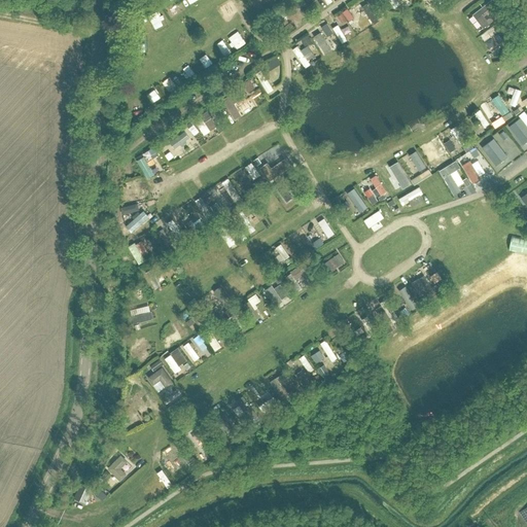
[(472,15),(477,20),(483,29),(497,18),(490,8),(497,3),(494,0),(491,0),(475,12),(475,13),(472,15)]
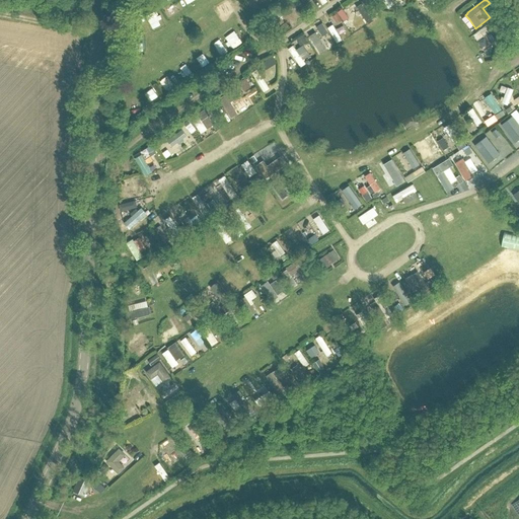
[(358,13),(363,10),(359,2),(354,5),(358,13)]
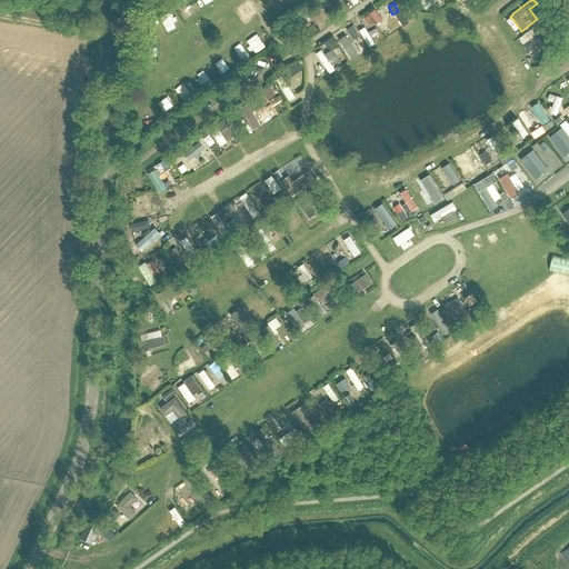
[(357,17),(366,27),(379,17),(370,6),(357,17)]
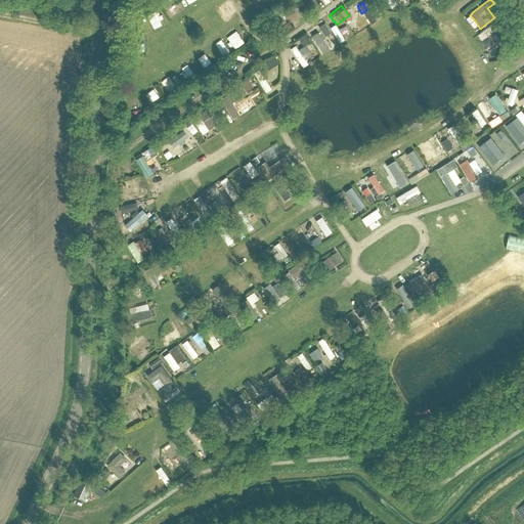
[(358,7),(349,10),(352,18),(361,15),(358,7)]
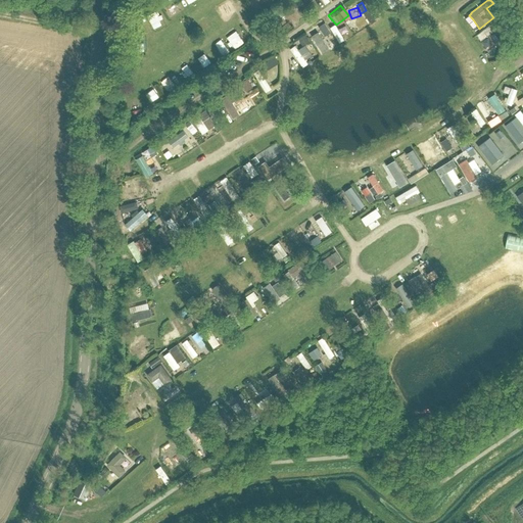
[(279,31),(283,37),(302,27),(299,20),(279,31)]
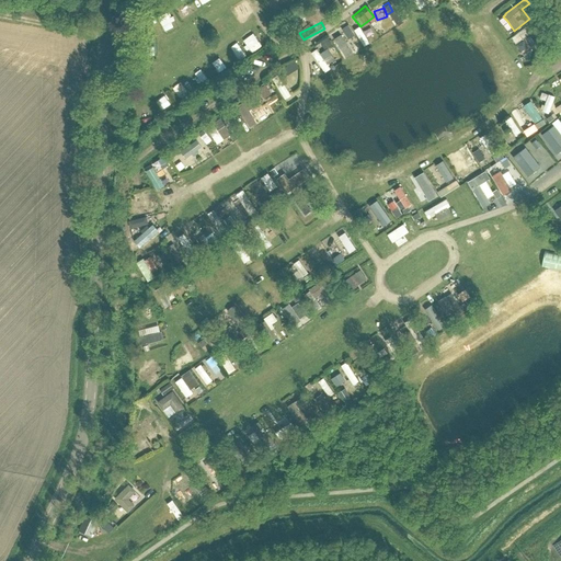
[(351,27),(359,46),(366,43),(358,25),(351,27)]
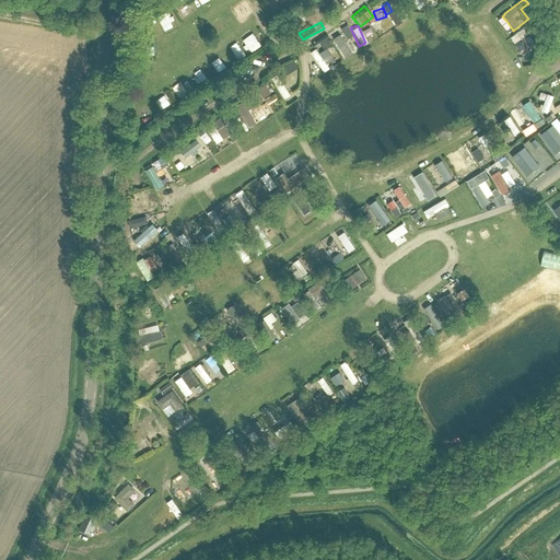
[(527,48),(521,37),(526,34),(522,27),(506,37),(516,54),(527,48)]
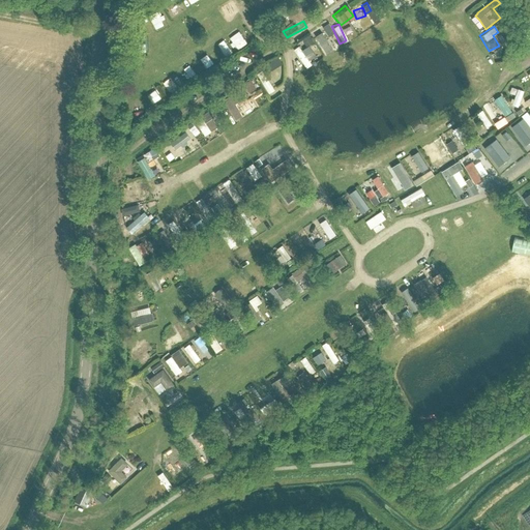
[(331,42),(336,39),(331,30),(326,33),(331,42)]
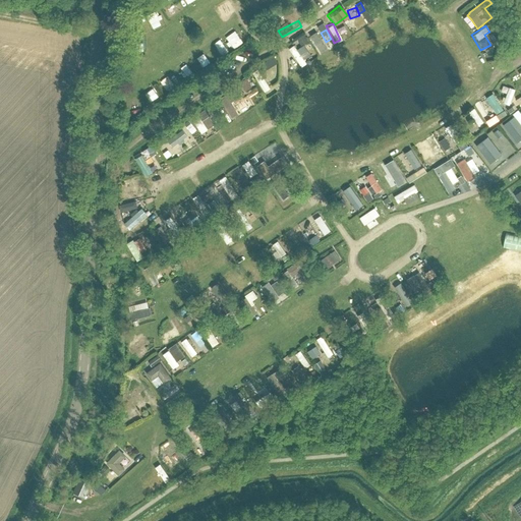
[(323,43),(317,32),(308,36),(315,55),(324,52),(321,44),(323,43)]
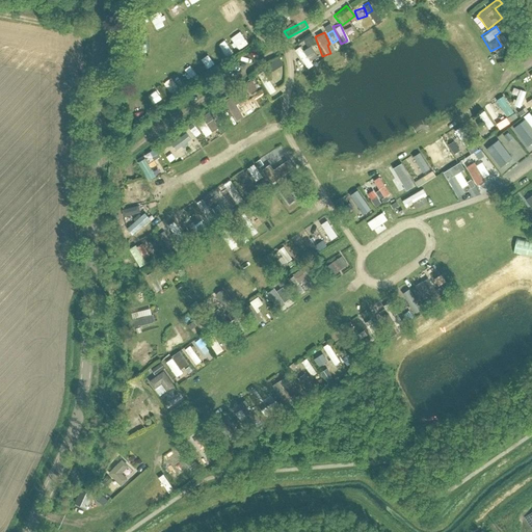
[(297,45),(292,49),(306,69),(311,64),(297,45)]
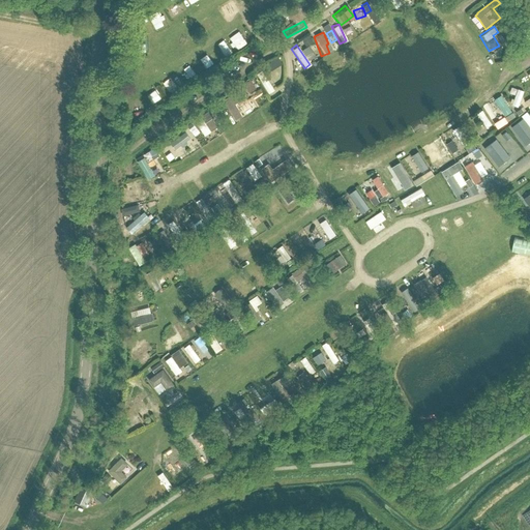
[(307,53),(311,59),(317,55),(314,49),(307,53)]
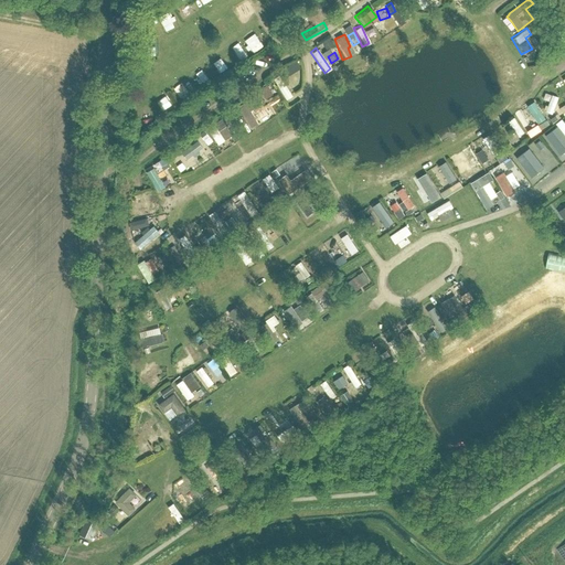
[(289,64),(279,71),(288,85),(298,78),(289,64)]
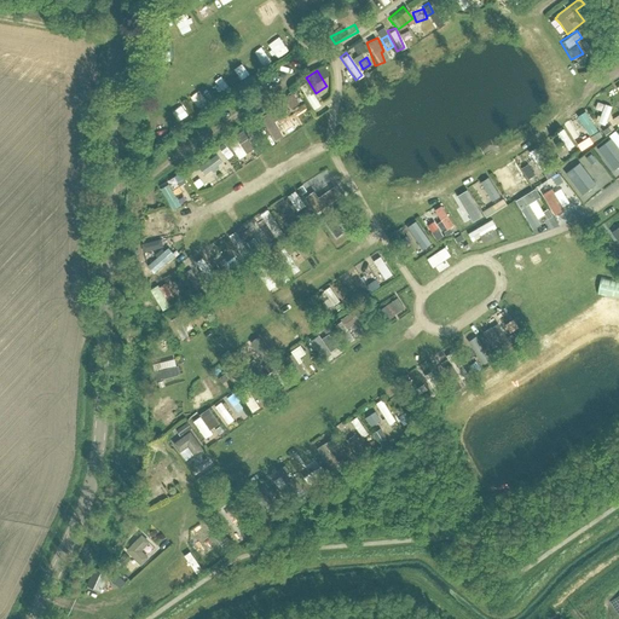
[(595,122),(603,125),(609,105),(601,102),(595,122)]
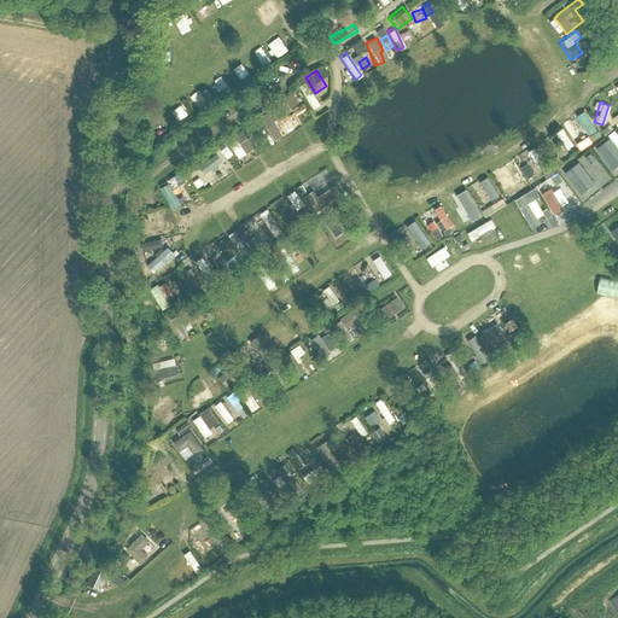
[(584,135),(593,130),(583,109),(573,114),(584,135)]
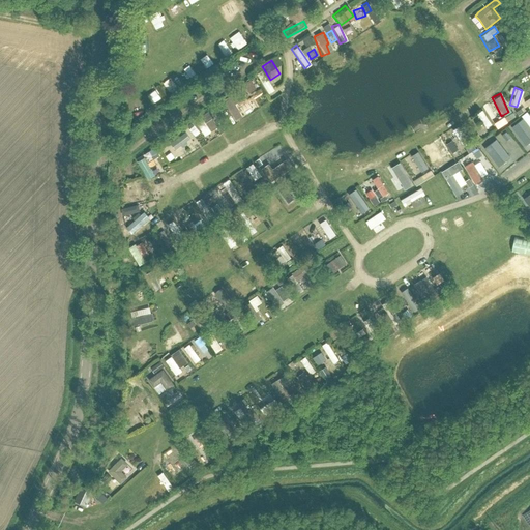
[(236,121),(243,117),(236,105),(240,101),(236,94),(224,100),(236,121)]
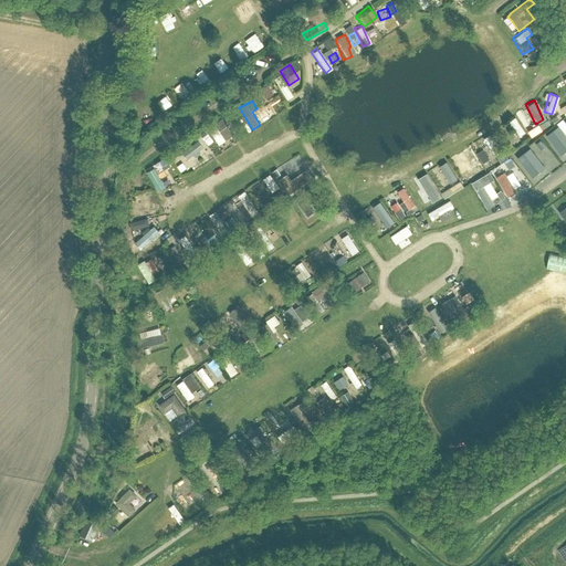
[(511,116),(506,121),(513,127),(517,123),(511,116)]
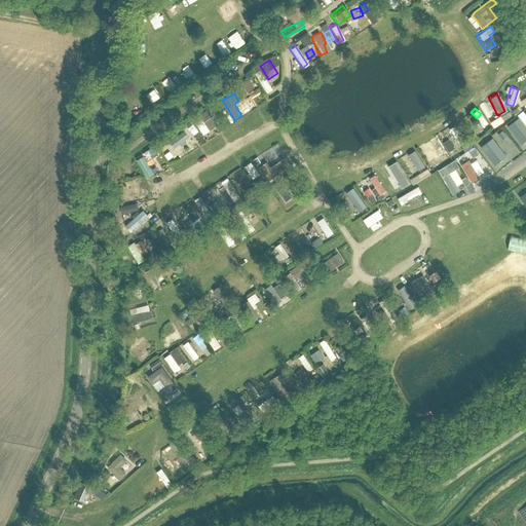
[(200,135),(208,130),(204,124),(197,128),(200,135)]
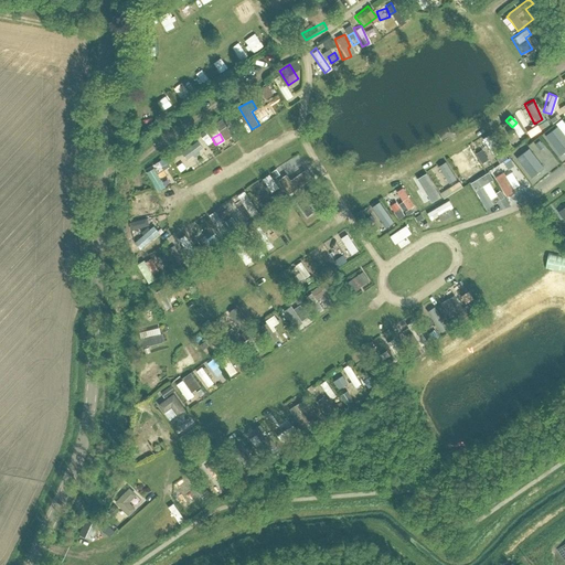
[(436,162),(429,167),(440,184),(447,181),(436,162)]
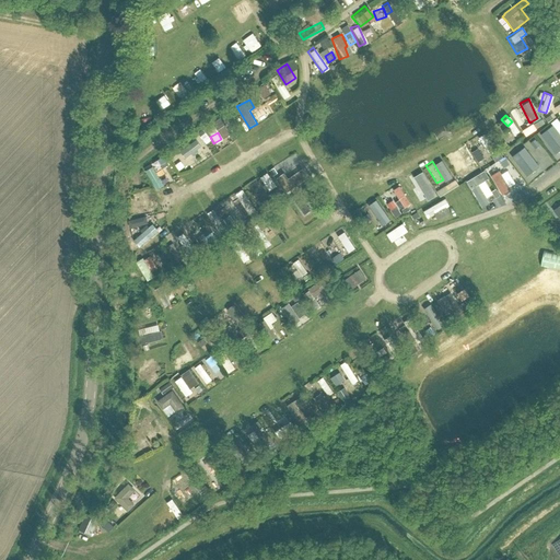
[(422,173),(415,176),(422,193),(430,189),(422,173)]
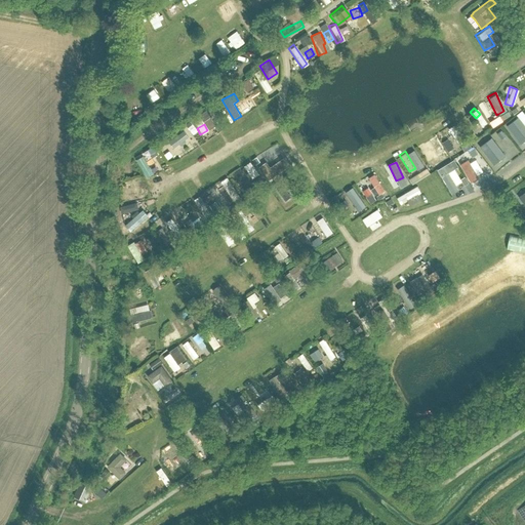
[(224,176),(218,180),(226,189),(231,186),(224,176)]
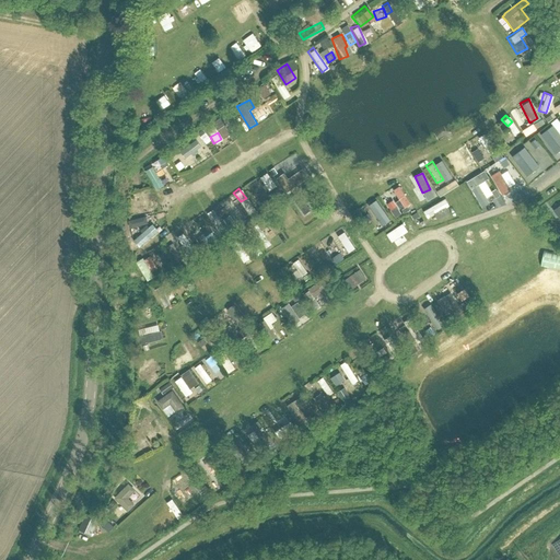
[(392,195),(382,199),(387,210),(397,206),(392,195)]
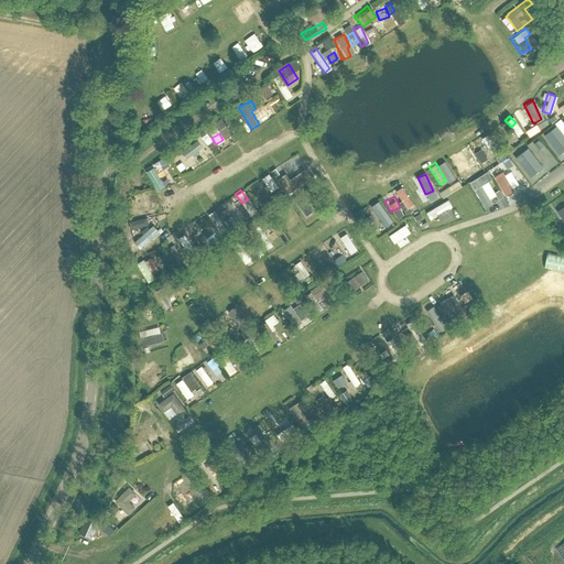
[(378,199),(369,203),(378,224),(387,220),(378,199)]
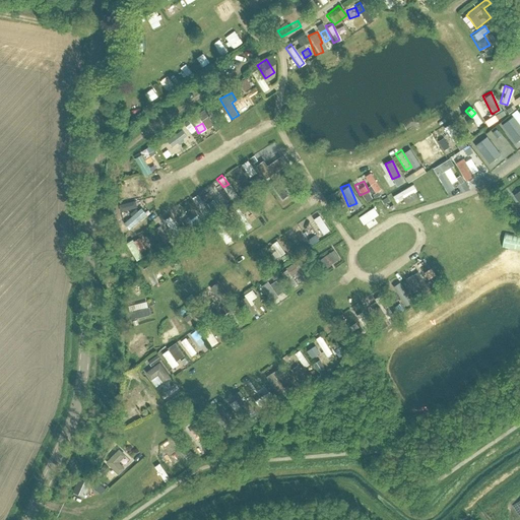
[(134,187),(117,190),(119,201),(137,198),(134,187)]
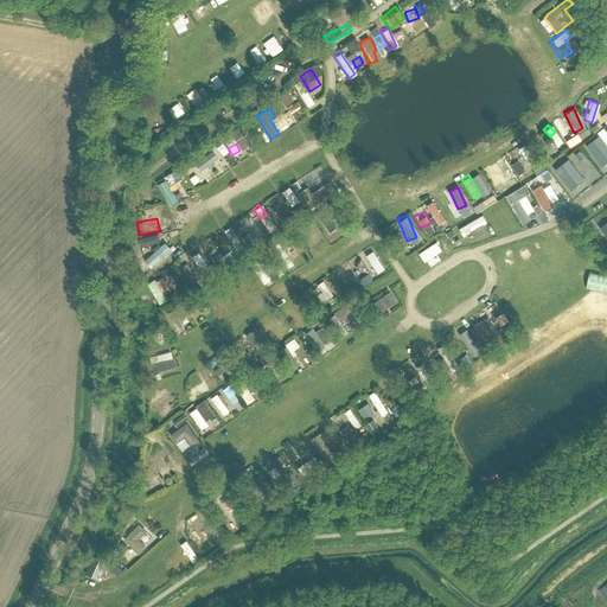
[(225,237),(232,232),(228,225),(222,230),(225,237)]
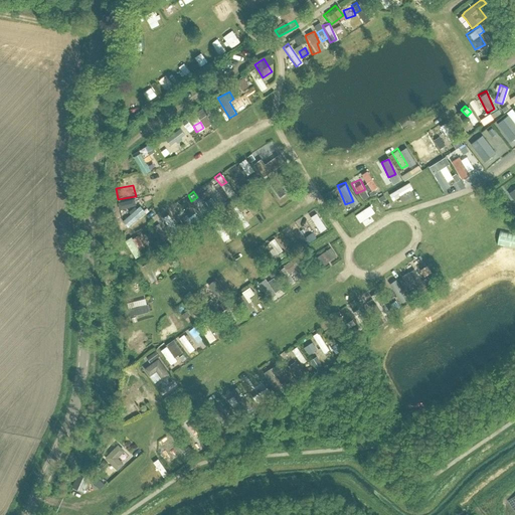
[(260,199),(254,201),(259,209),(264,206),(260,199)]
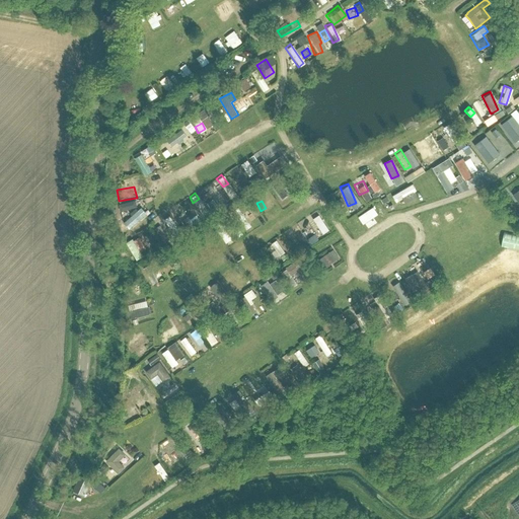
[(125,228),(140,215),(134,208),(119,221),(125,228)]
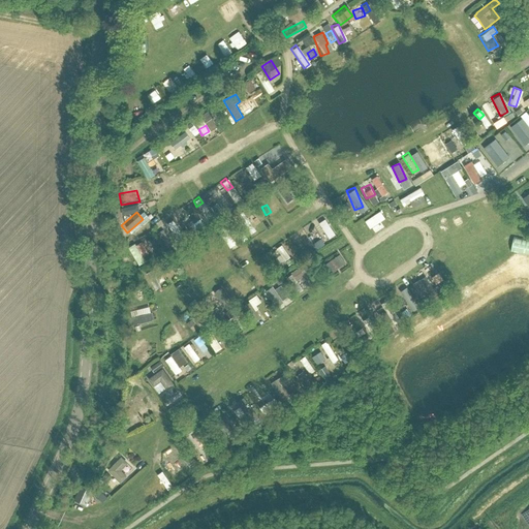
[(243,223),(247,228),(252,225),(248,219),(243,223)]
